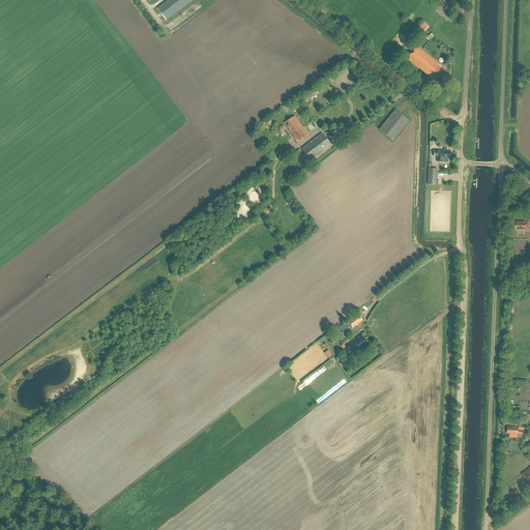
[(193,0),(168,0),(157,8),(166,21),(193,0)]
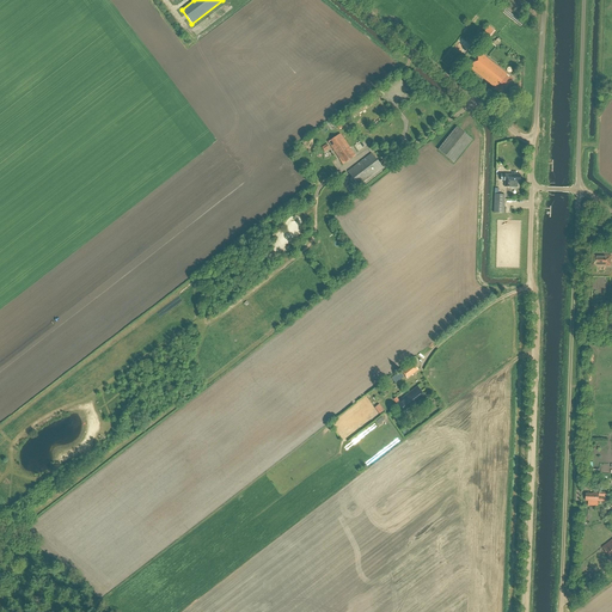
[(489,26),(479,38),(487,43),(495,31),(489,26)]
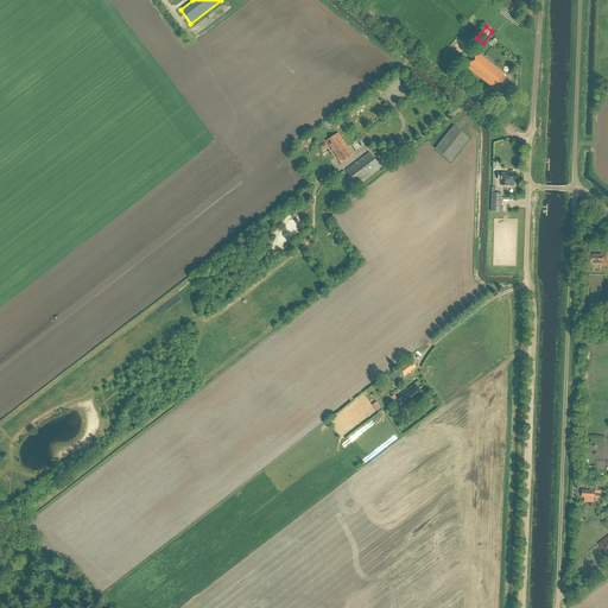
[(493,88),(492,89),(498,94),(508,78),(477,54),(467,67),(493,88)]
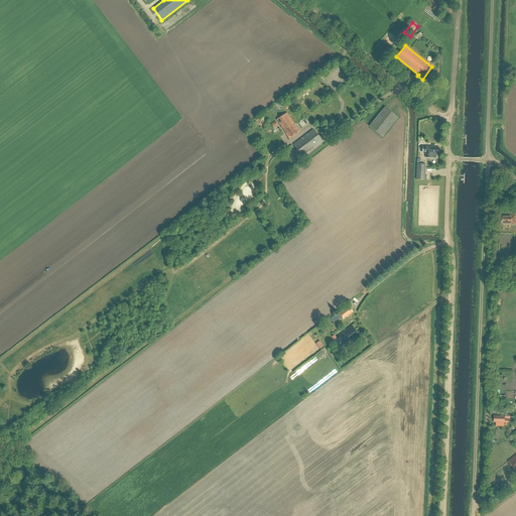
[(385,107),(369,126),(382,137),(398,118),(385,107)]
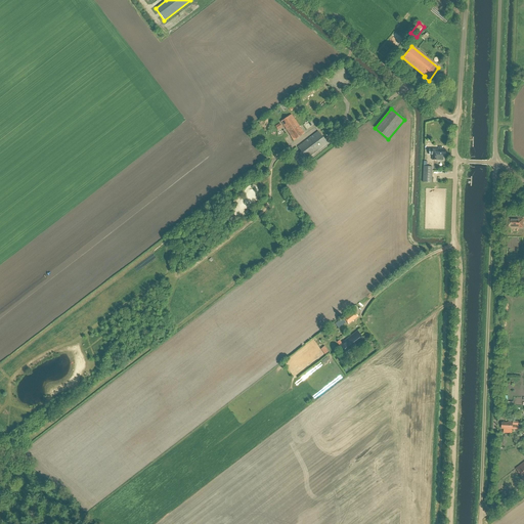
[(292,115),(281,122),(294,140),(304,133),(292,115)]
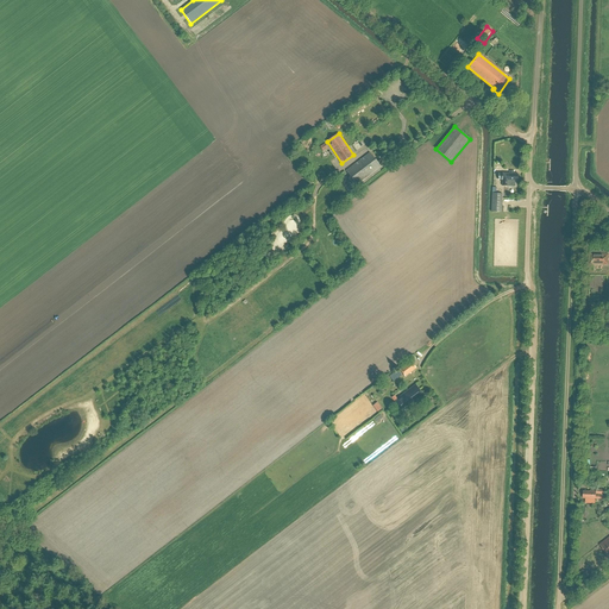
[(360,139),(352,145),(357,151),(364,145),(360,139)]
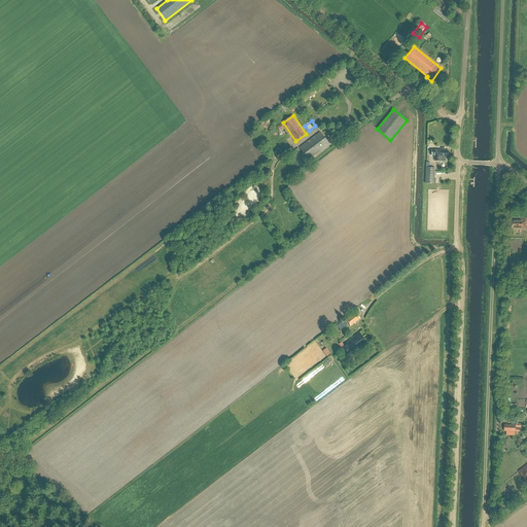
[(253,134),(264,127),(261,125),(251,132),(253,134)]
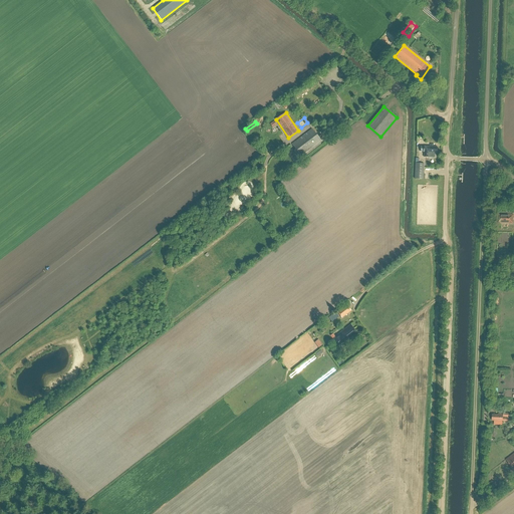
[(312,129),(292,144),(301,157),(321,142),(312,129)]
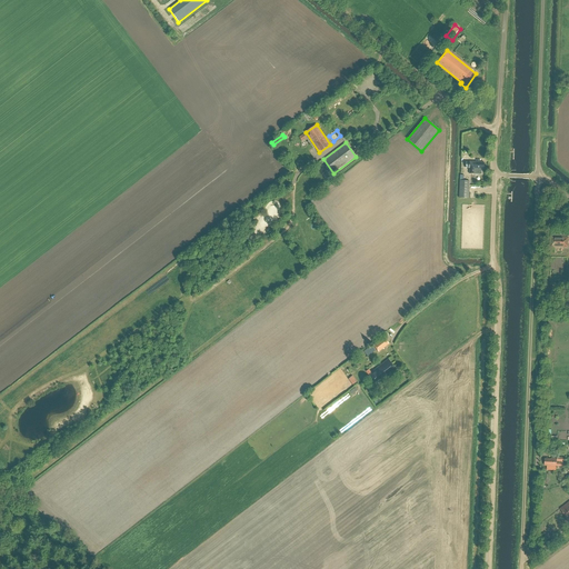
[(485,168),(485,162),(470,161),(470,162),(468,161),(468,166),(470,166),(470,168),(470,173),(475,173),(475,168),(485,168)]
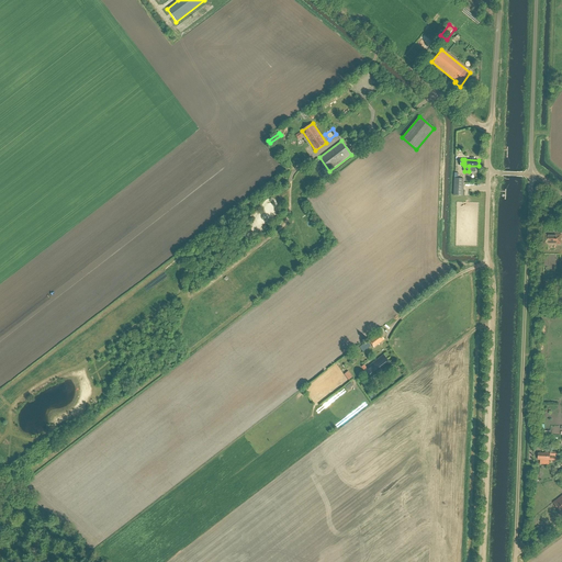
[(462,197),(463,179),(453,179),(453,197),(462,197)]
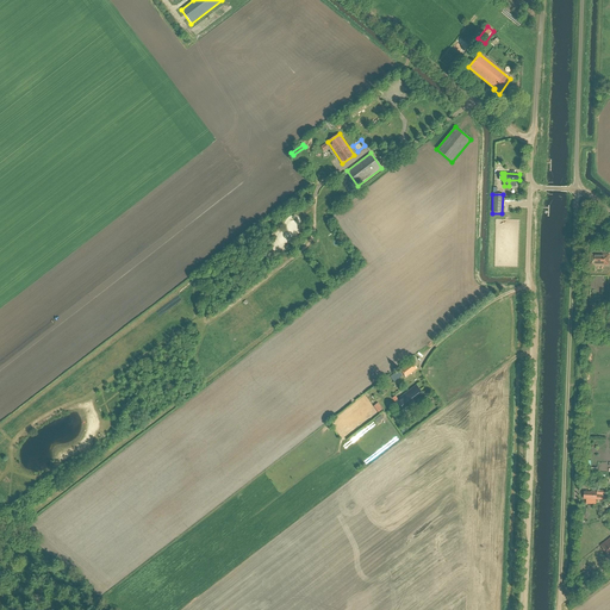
[(609,255),(609,250),(605,250),(605,251),(595,251),(595,250),(591,250),(591,256),(591,265),(609,265),(609,255)]
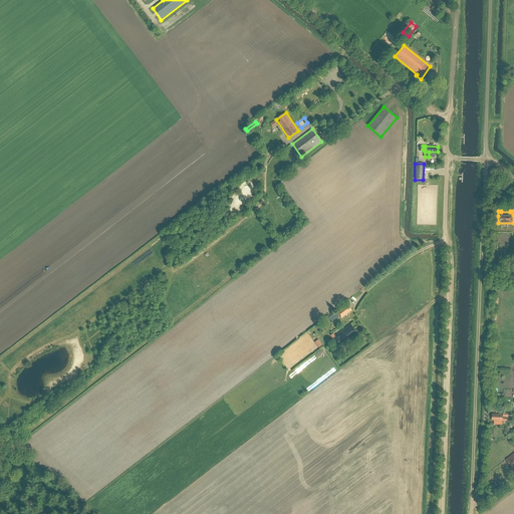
[(337,312),(341,318),(350,311),(346,305),(337,312)]
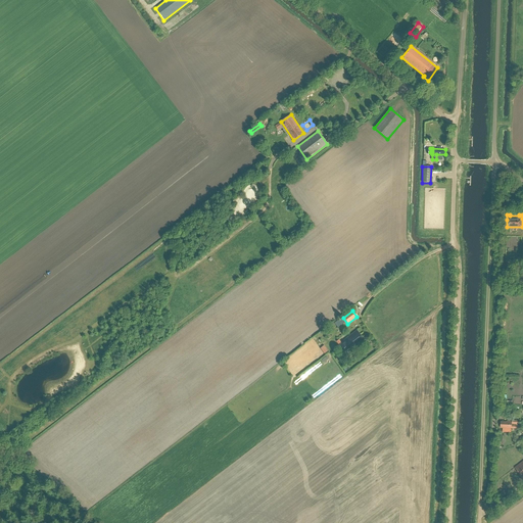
[(341,318),(335,323),(338,327),(344,322),(341,318)]
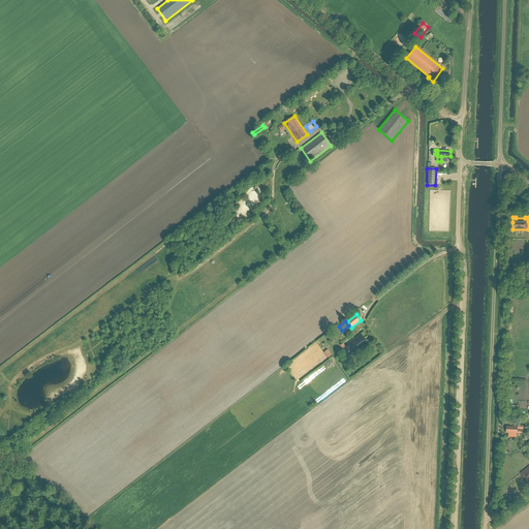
[(346,347),(343,349),(350,360),(369,345),(361,334),(345,346),(346,347)]
